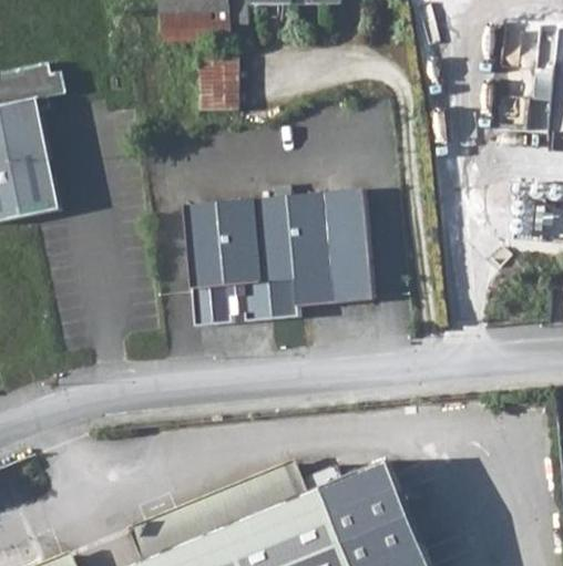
[(159,0),(159,40),(198,40),(213,40),(213,47),(227,48),(227,40),(228,40),(229,26),(246,26),(246,4),(289,4),(288,0),(159,0)]
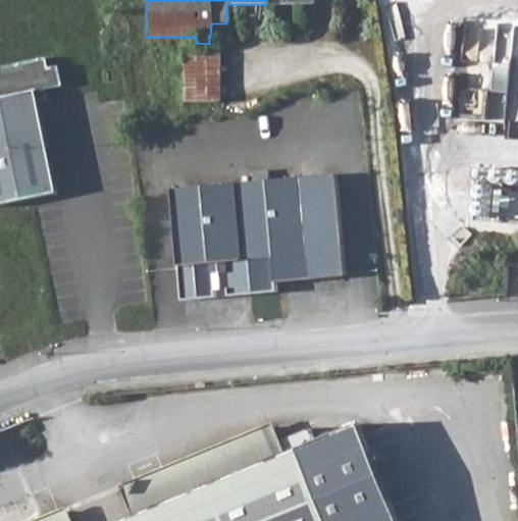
[(218,53),(184,53),(183,100),(218,101),(218,53)]
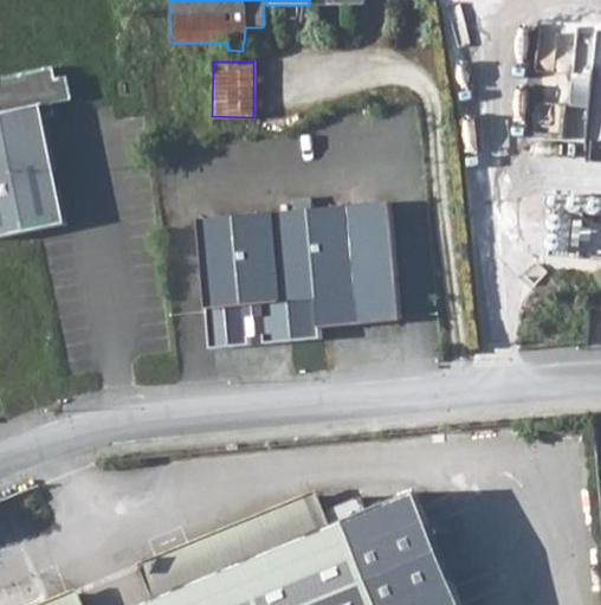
[(0,237),(63,225),(43,118),(56,115),(53,104),(72,101),(68,75),(55,77),(51,64),(0,73),(0,237)]
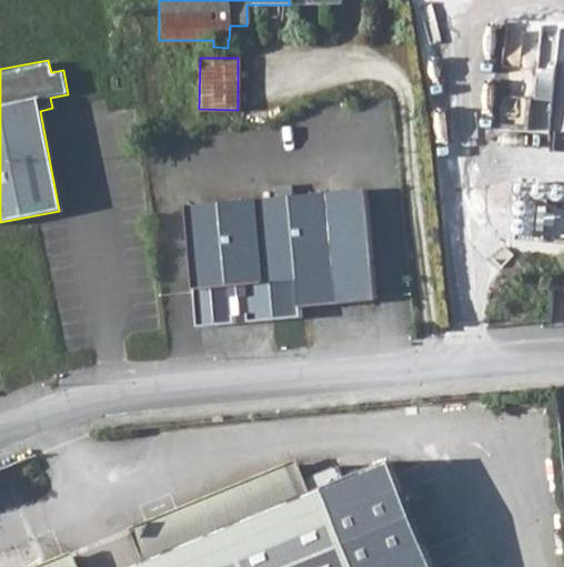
[(363,190),(183,205),(193,326),(231,324),(230,315),(244,314),(245,322),(299,317),(299,306),(373,301),(363,190)]
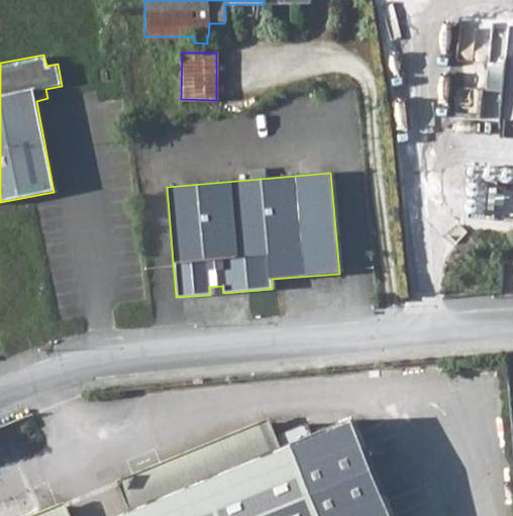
[(503,217),(512,216),(512,190),(504,190),(503,217)]
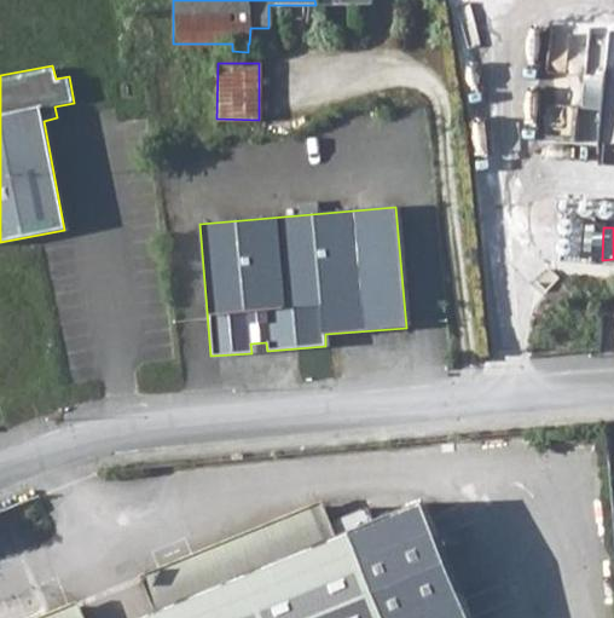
[(467,617),(421,508),(331,546),(316,509),(143,579),(158,617),(156,617),(75,617),(71,610),(48,617),(467,617)]
